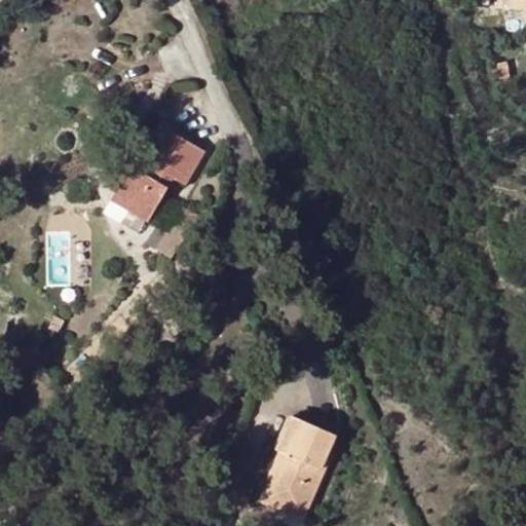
[(525,8),(525,0),(506,0),(506,7),(525,8)]
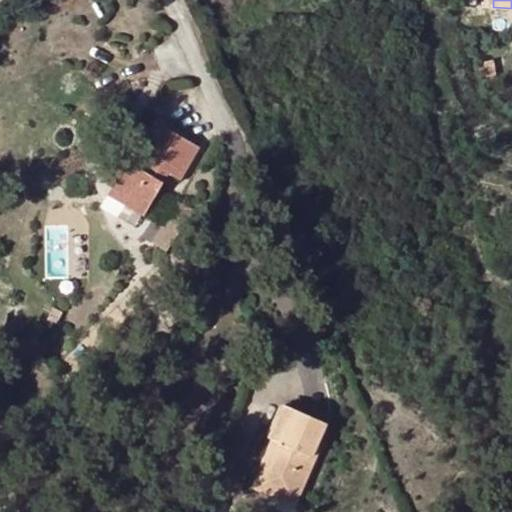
[(480,64),(483,79),(495,77),(492,62),(480,64)]
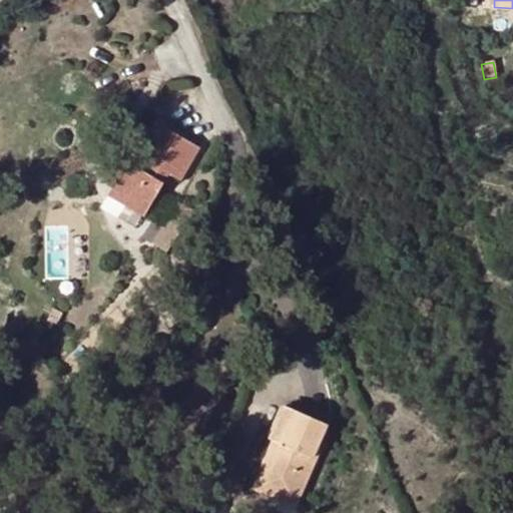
[(512,93),(504,93),(504,107),(512,106),(512,93)]
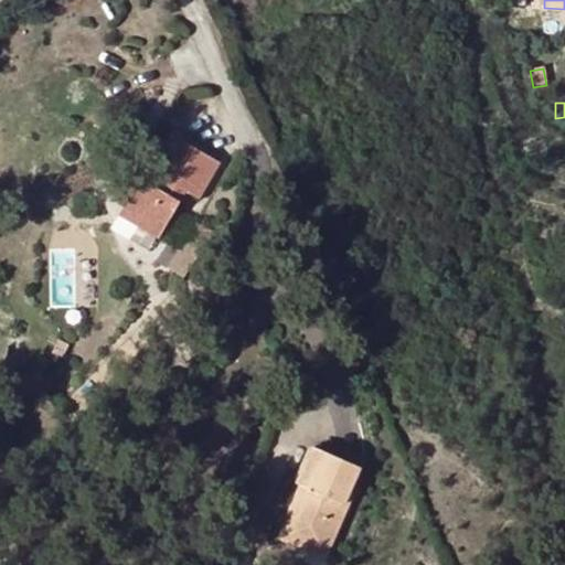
[(201,200),(221,163),(171,136),(146,183),(140,180),(120,216),(161,240),(188,191),(201,200)]
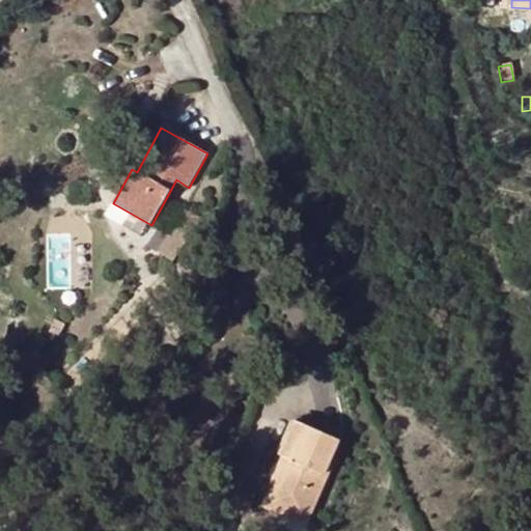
[(281,456),(284,458),(295,463),(277,502),(294,508),(289,518),(305,525),(328,475),(323,473),(337,440),(296,422),(281,456)]
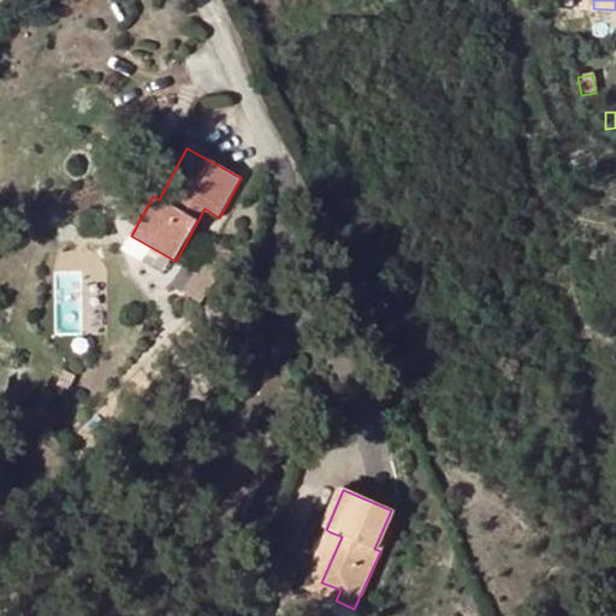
[(306,587),(336,600),(341,590),(321,582),(342,537),(330,532),(306,587)]
